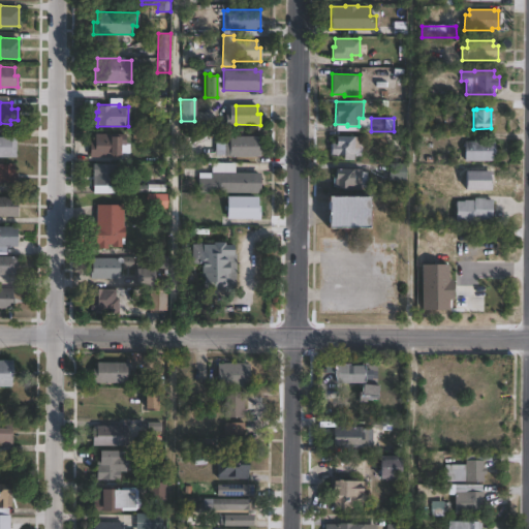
[(109,133),(109,135),(119,135),(119,134),(124,134),(124,145),(123,145),(123,153),(120,153),(120,157),(89,157),(89,141),(94,141),(94,133),(109,133)]
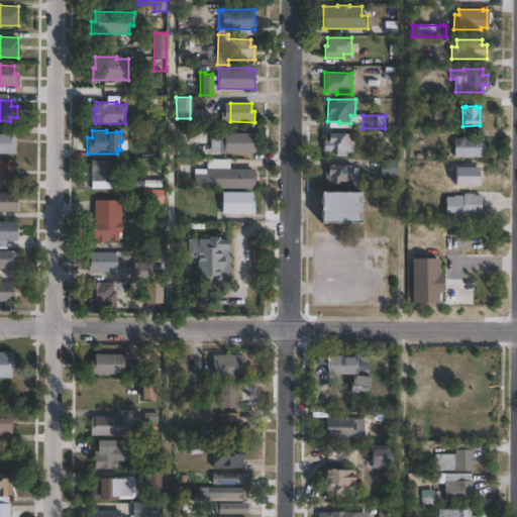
[(251,132),(251,142),(253,142),(254,152),(223,153),(223,150),(210,151),(210,137),(224,137),(224,133),(251,132)]
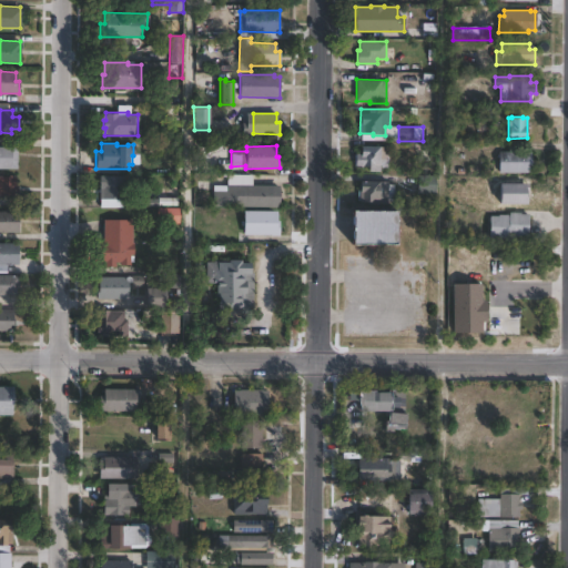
[(0,146),(17,146),(17,169),(0,169),(0,146)]
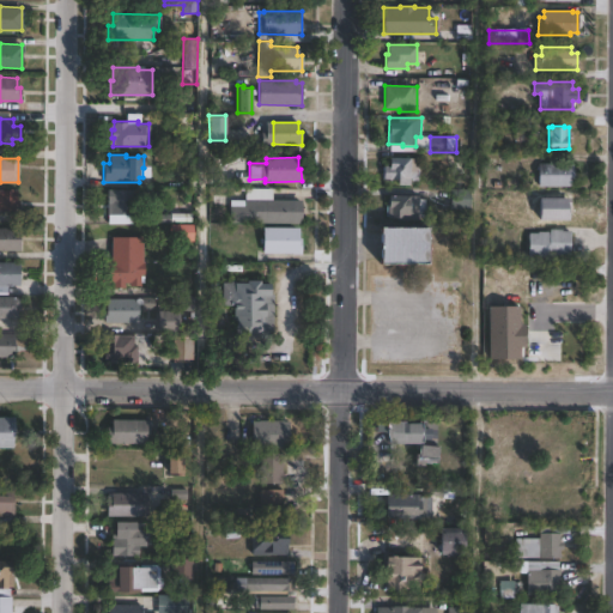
[(411,158),(411,159),(419,159),(419,182),(411,182),(411,187),(398,187),(398,180),(383,180),(383,167),(388,167),(388,158),(411,158)]
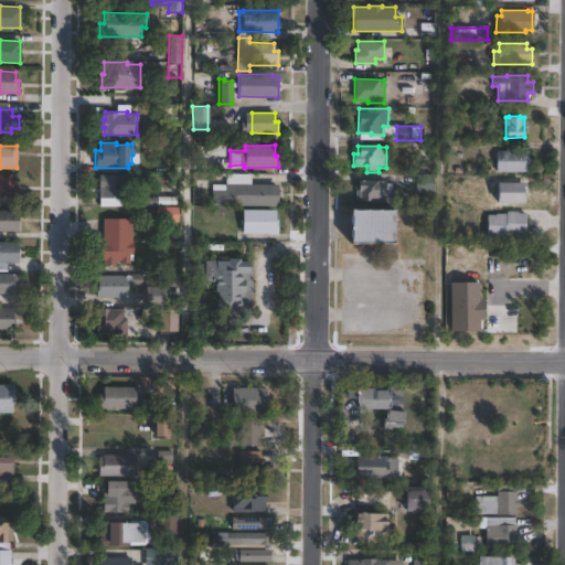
[(529,172),(496,172),(496,151),(529,150),(529,172)]
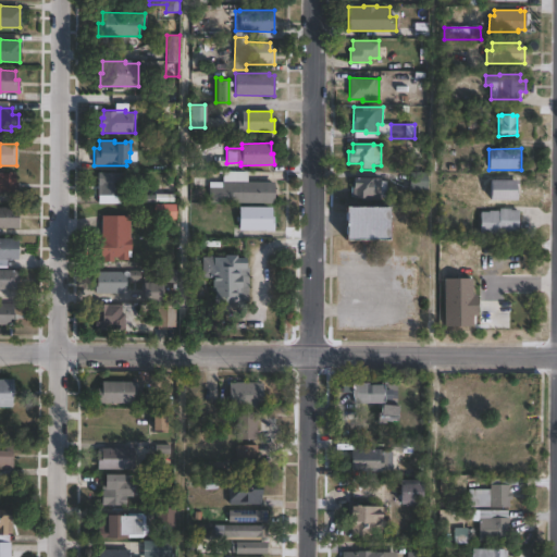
[(247,172),(247,182),(273,183),(273,203),(208,202),(208,187),(221,187),(221,182),(223,182),(223,171),(247,172)]
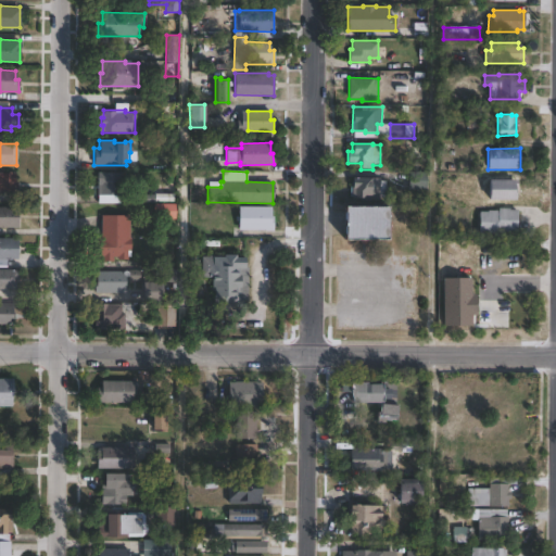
[(0,172),(1,172),(1,173),(14,173),(14,175),(17,175),(17,192),(0,191),(0,172)]
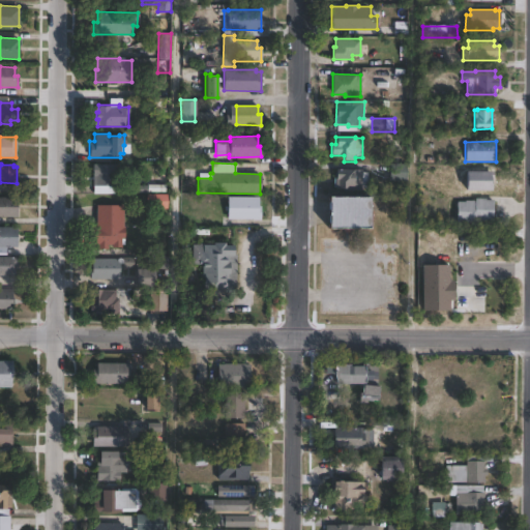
[(113,195),(92,195),(92,164),(114,164),(113,195)]
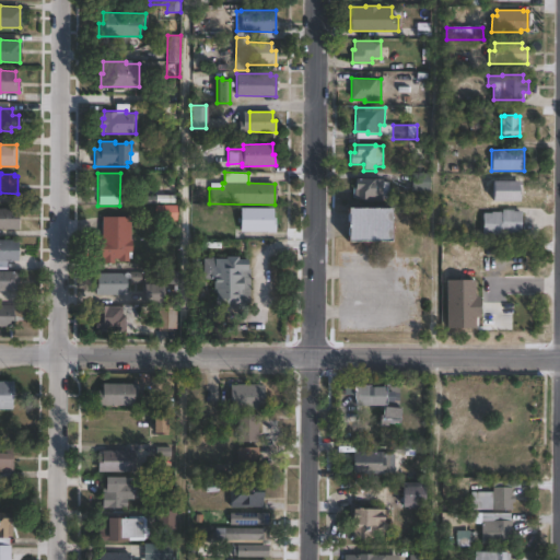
[(382,178),(382,198),(359,197),(359,190),(354,190),(354,178),(382,178)]
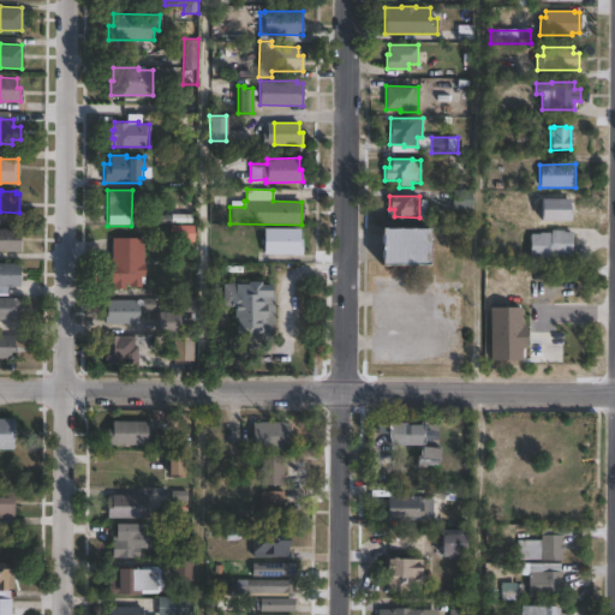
[(195,242),(169,243),(169,226),(193,225),(195,242)]
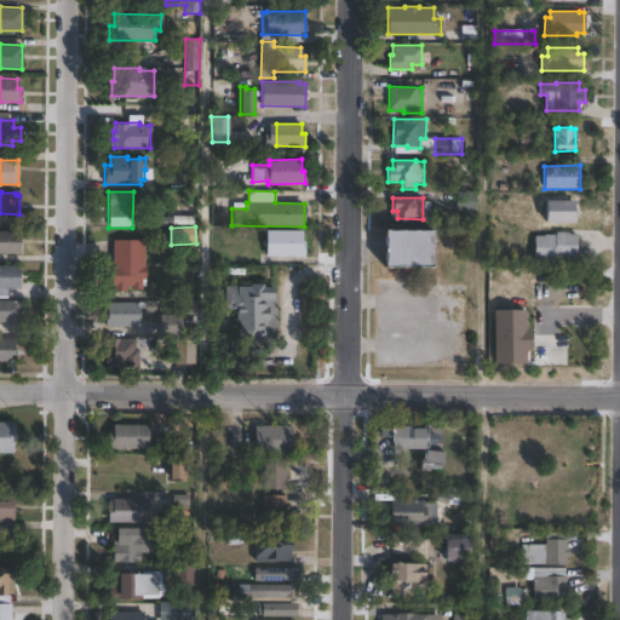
[(434,268),(383,267),(384,229),(434,229),(434,268)]
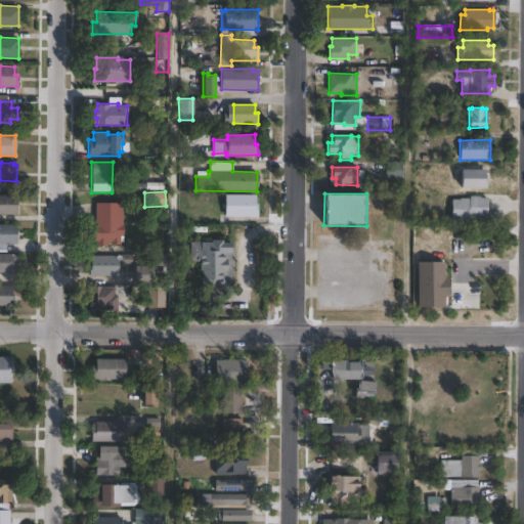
[(255,194),(255,204),(257,204),(257,218),(224,218),(224,194),(255,194)]
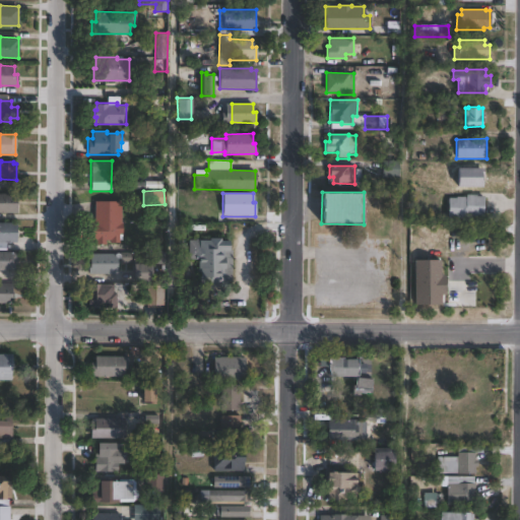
[(15,212),(0,212),(0,194),(15,194),(15,212)]
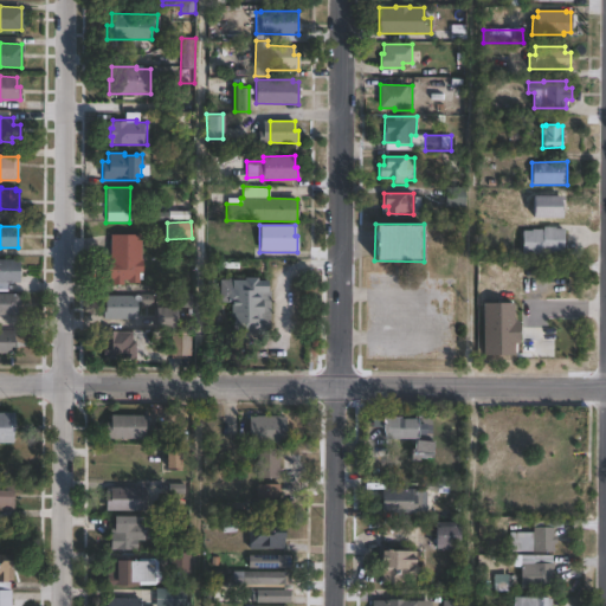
[(565,229),(565,252),(550,252),(550,255),(543,255),(543,257),(539,257),(539,255),(523,255),(523,231),(533,231),(533,230),(543,230),(543,226),(556,226),(556,229),(565,229)]
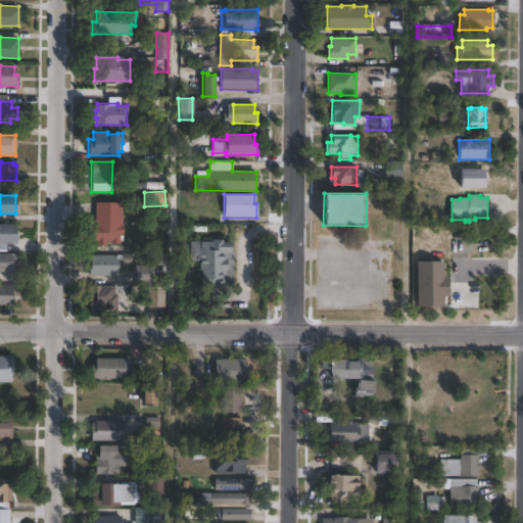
[(123,223),(99,223),(99,201),(123,202),(123,223)]
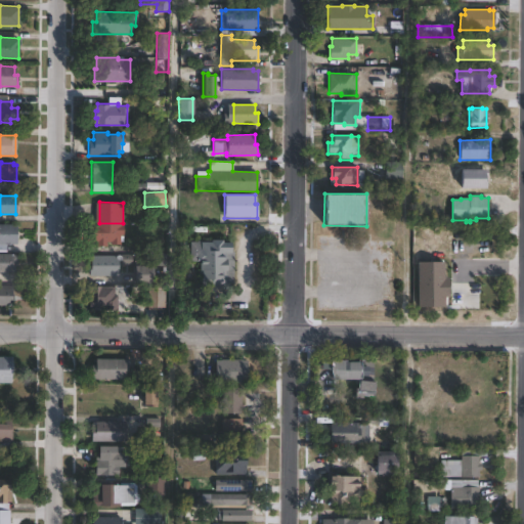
[(0,224),(16,224),(16,245),(6,245),(6,253),(0,253),(0,224)]
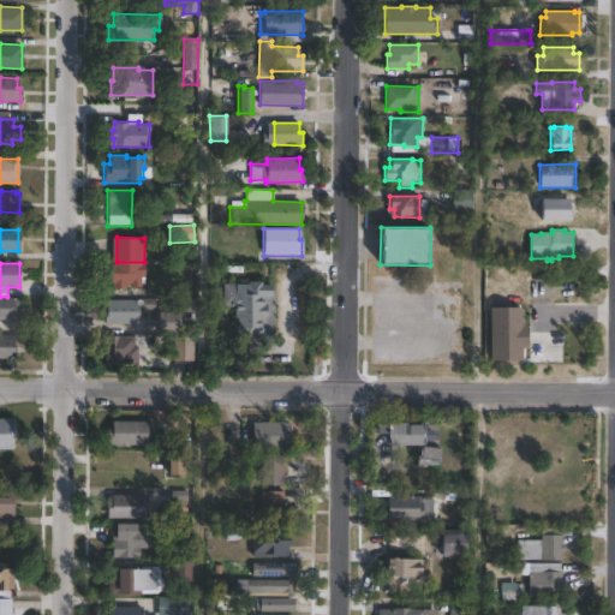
[(141,276),(141,287),(130,287),(130,284),(124,284),(124,288),(113,288),(113,285),(105,285),(105,269),(107,269),(107,263),(143,263),(143,276),(141,276)]
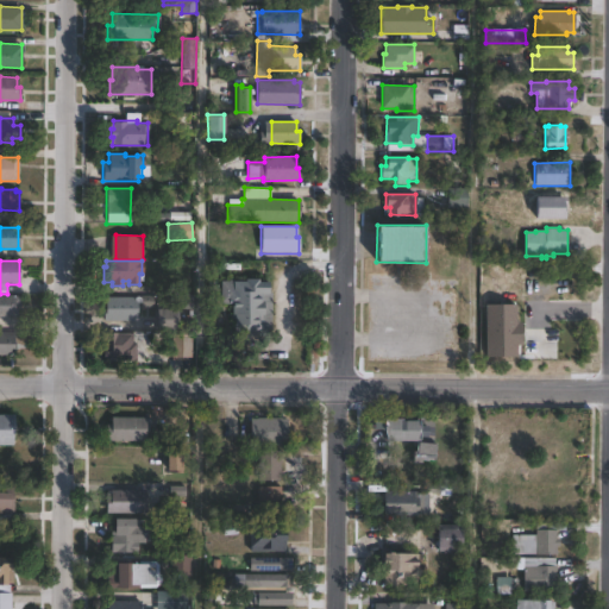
[(259,275),(258,282),(268,282),(268,293),(270,293),(270,328),(231,327),(231,303),(220,303),(220,281),(230,281),(230,280),(242,280),(242,275),(259,275)]
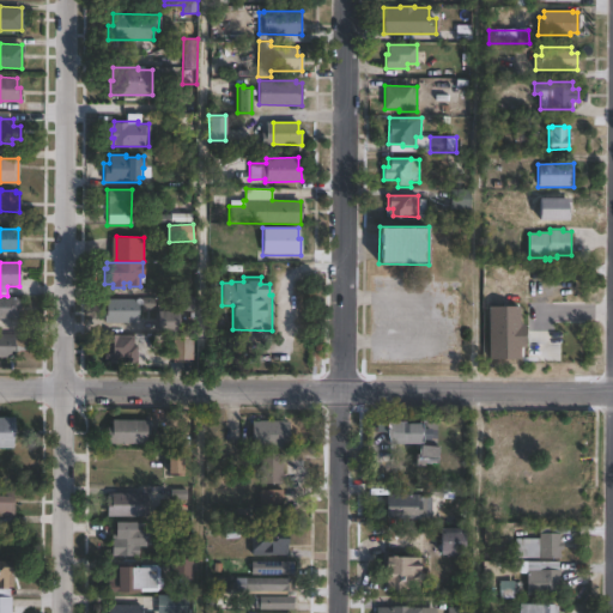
[(0,297),(14,297),(14,299),(20,299),(20,311),(17,311),(17,319),(0,319),(0,297)]
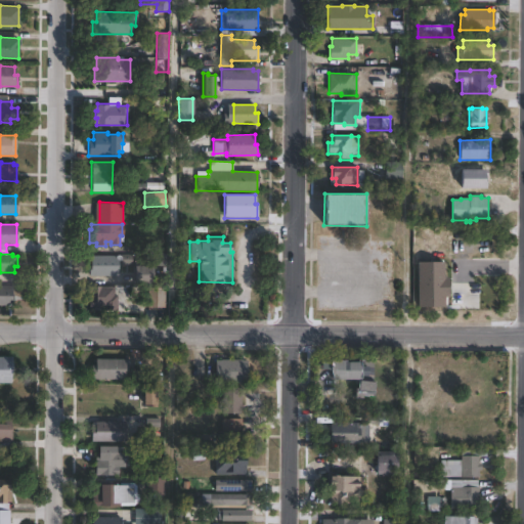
[(118,275),(88,275),(88,264),(90,264),(90,256),(118,256),(118,275)]
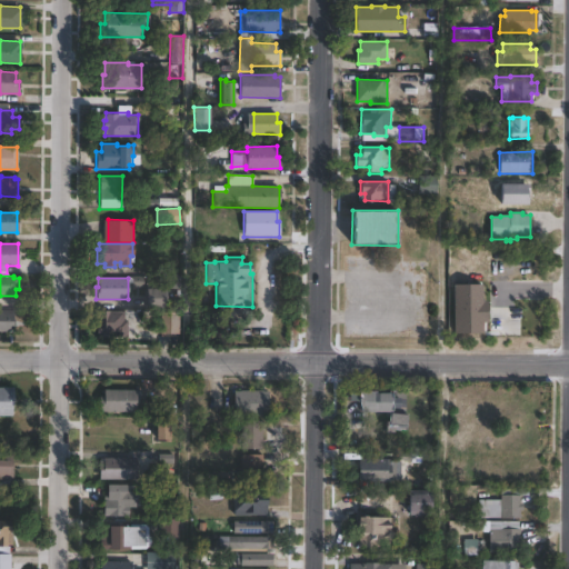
[(165,309),(146,308),(146,288),(165,289),(165,309)]
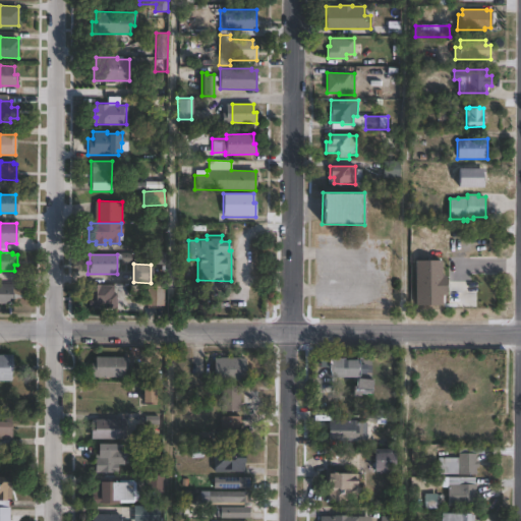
[(0,285),(12,285),(12,293),(14,293),(14,304),(0,304),(0,285)]
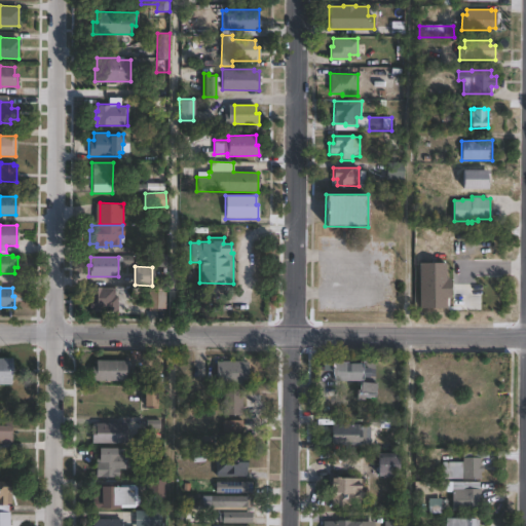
[(115,288),(115,296),(117,296),(117,312),(98,312),(98,308),(87,308),(87,297),(90,297),(90,288),(115,288)]
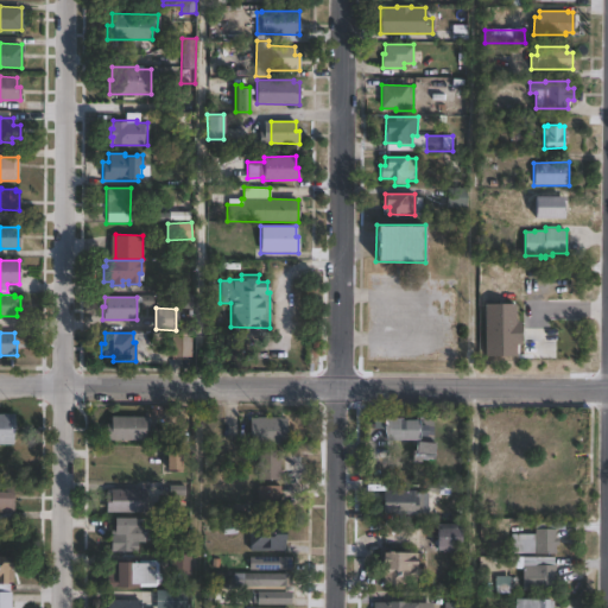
[(191,356),(171,356),(170,334),(191,334),(191,356)]
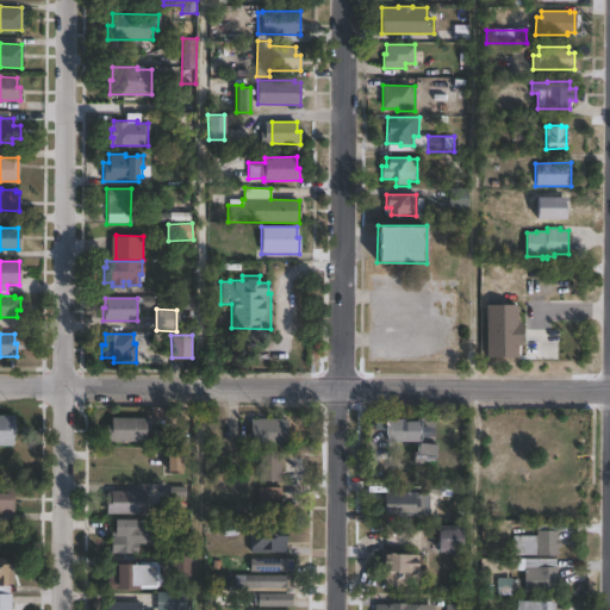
[(0,416),(13,416),(13,447),(0,446),(0,416)]
